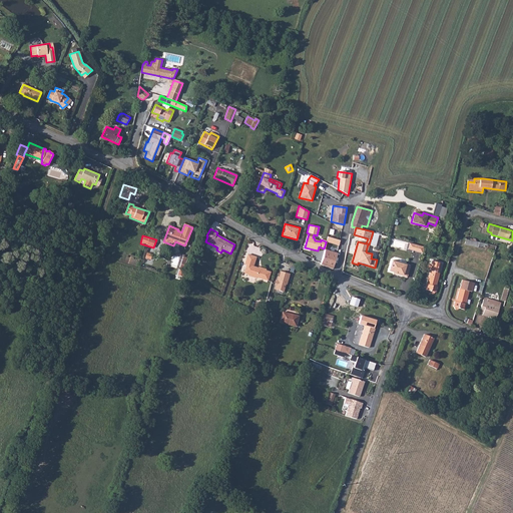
[(327,236),(326,241),(326,242),(338,246),(340,240),(327,236)]
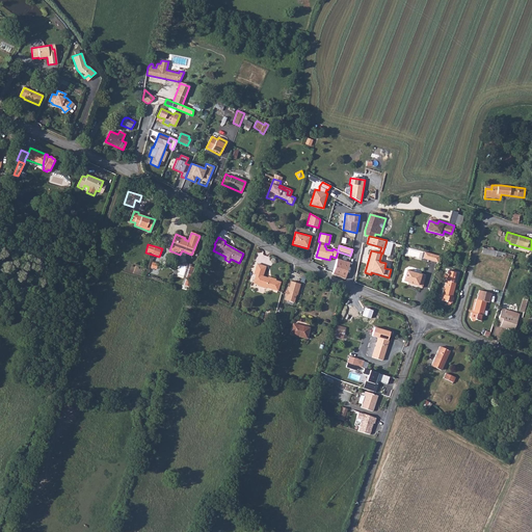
[(482,248),(481,255),(504,258),(505,253),(482,248)]
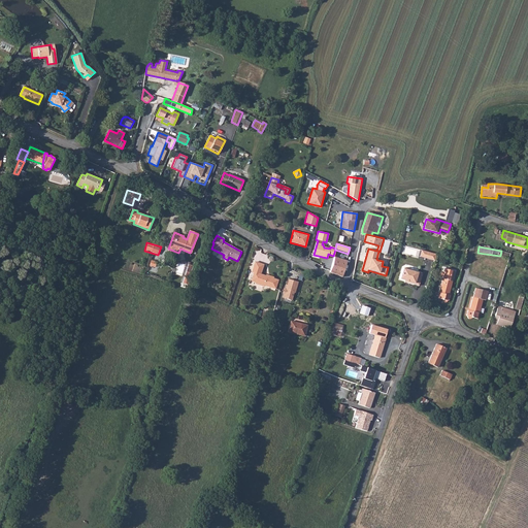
[(421,250),(419,257),(433,260),(435,254),(421,250)]
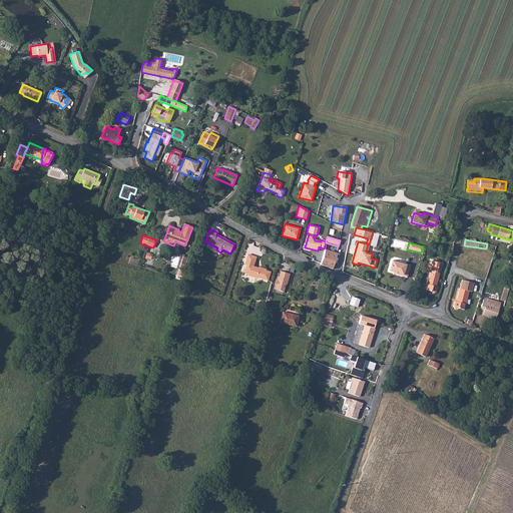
[(337,253),(325,249),(321,265),(332,269),(337,253)]
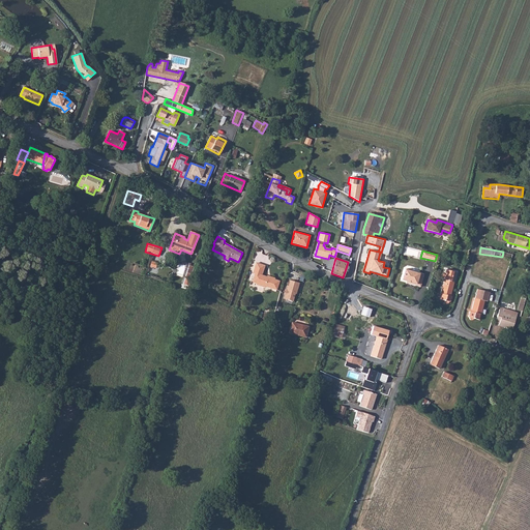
[(264,266),(256,263),(253,272),(255,273),(252,282),(257,283),(256,285),(264,287),(265,286),(276,290),(278,282),(274,280),(274,278),(267,276),(267,277),(261,275),(264,266)]
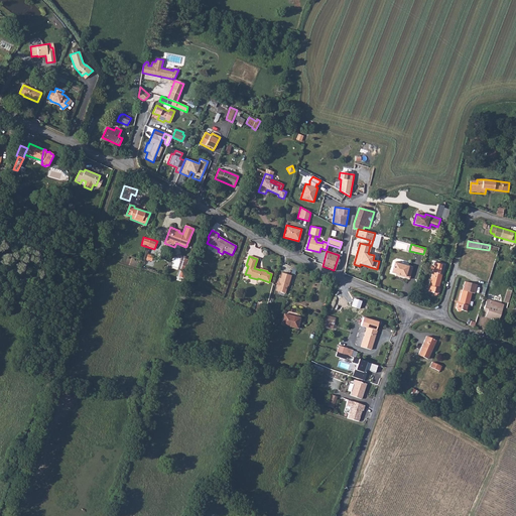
[(400,275),(400,276),(409,278),(412,267),(393,262),(391,272),(400,275)]
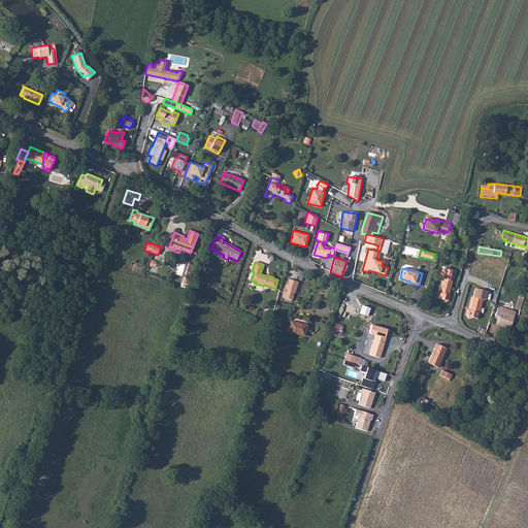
[(447,301),(448,300),(449,300),(451,295),(449,294),(452,281),(451,281),(454,270),(443,268),(441,278),(442,278),(438,292),(439,292),(438,298),(443,299),(443,300),(443,301),(444,302),(446,302),(447,302),(447,301)]
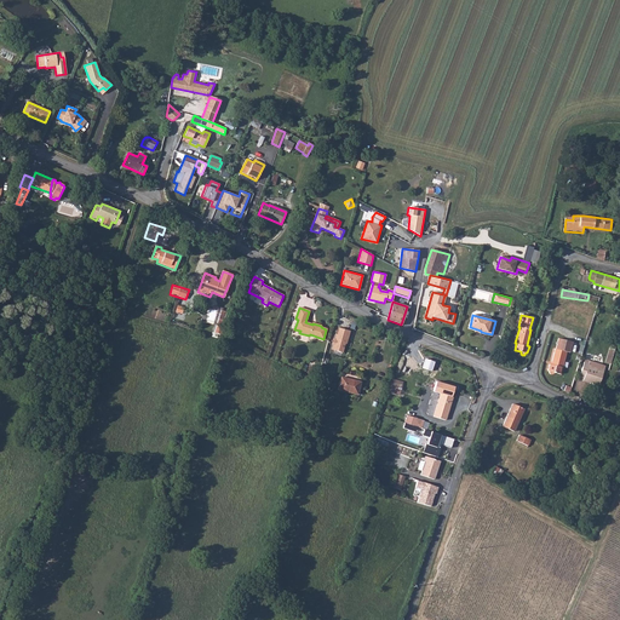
[(350,331),(339,328),(337,334),(336,334),(334,338),(333,338),(332,345),(336,345),(334,350),(343,352),(345,344),(346,344),(350,331)]
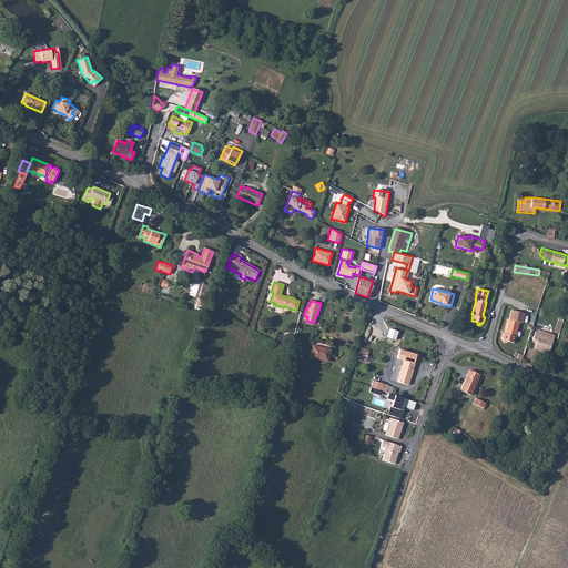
[(507,342),(507,341),(513,342),(514,336),(515,336),(519,322),(523,323),(525,313),(511,310),(509,320),(508,318),(505,333),(504,333),(501,340),(503,340),(504,341),(504,342),(505,343),(506,342),(507,342)]
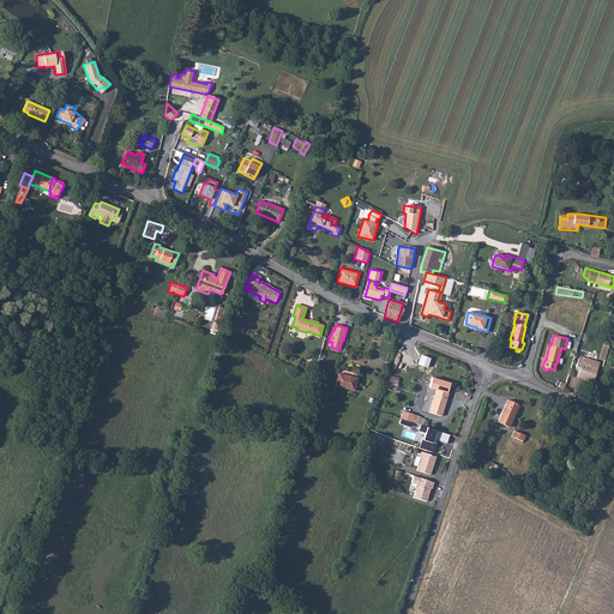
[(577,377),(588,380),(594,361),(583,357),(579,356),(573,374),(577,375),(577,377)]
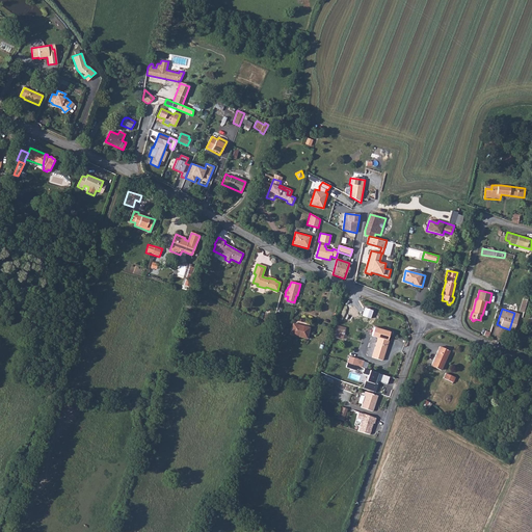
[(514,313),(509,329),(513,330),(519,314),(514,313)]
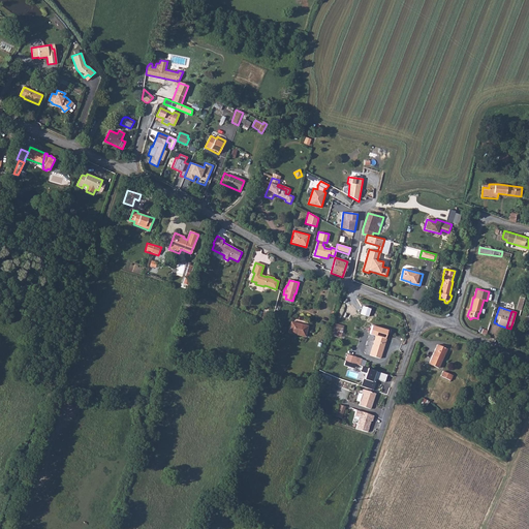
[(307,325),(290,321),(288,333),(304,337),(307,325)]
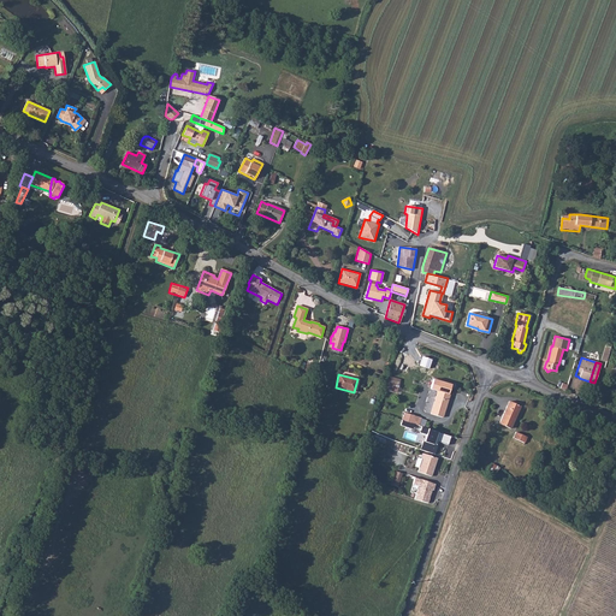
[(388,377),(386,390),(398,392),(400,378),(388,377)]
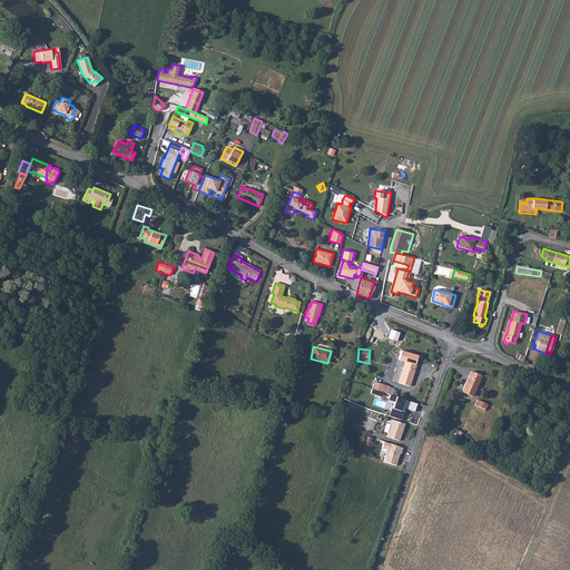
[(418,356),(401,351),(397,360),(404,362),(399,382),(410,385),(415,365),(418,356)]
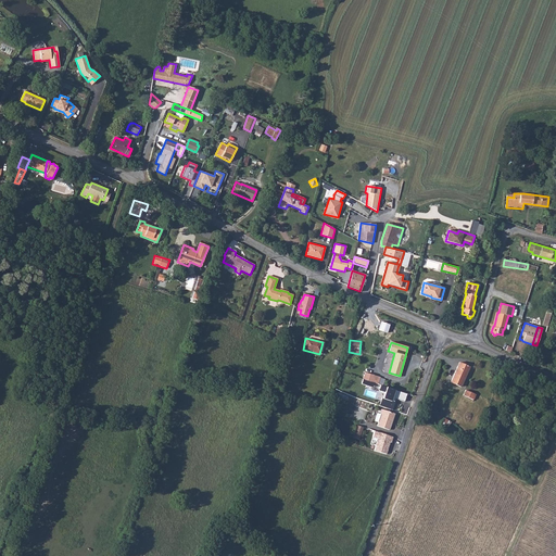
[(469,367),(459,363),(451,382),(460,387),(469,367)]
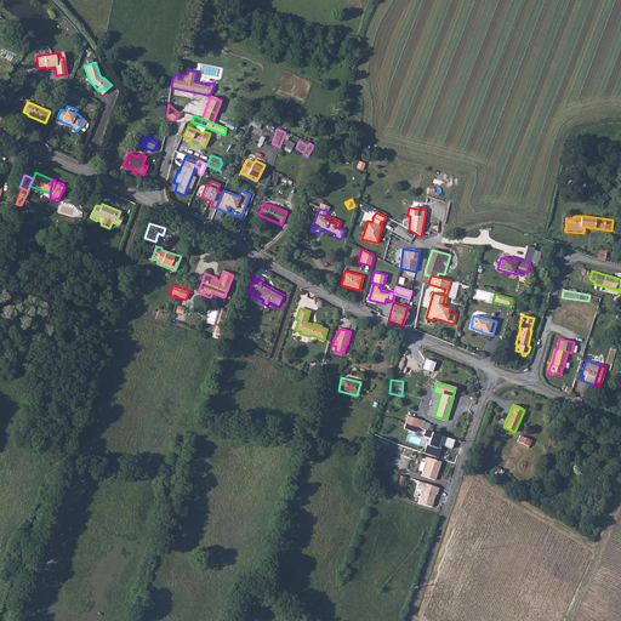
[(408,416),(405,423),(421,429),(425,421),(408,416)]
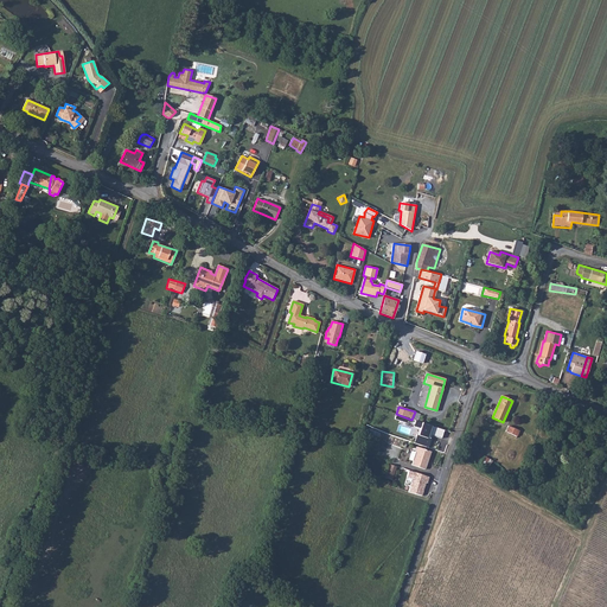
[(430,426),(415,421),(410,432),(416,434),(413,442),(428,447),(430,440),(426,439),(430,426)]
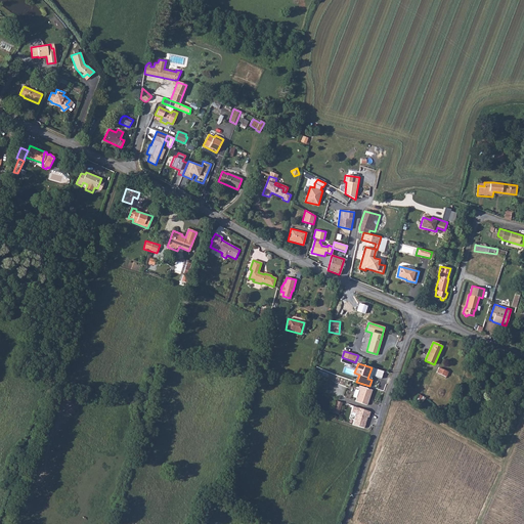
[(448,372),(439,367),(436,373),(445,377),(448,372)]
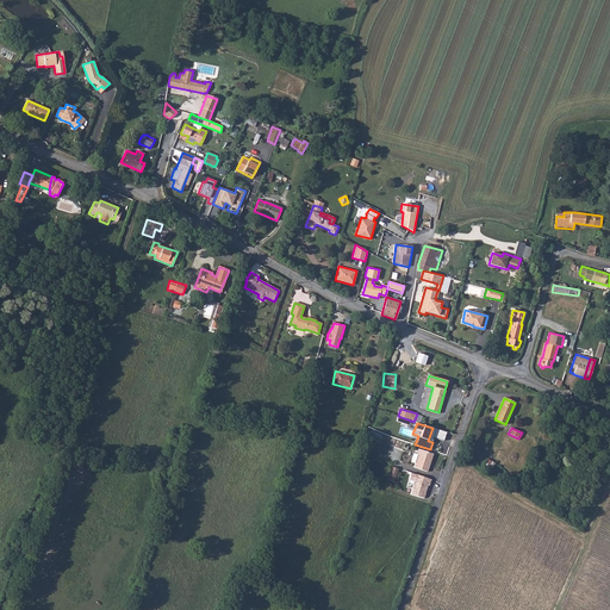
[(416,454),(417,455),(414,467),(427,471),(433,454),(418,449),(416,454)]
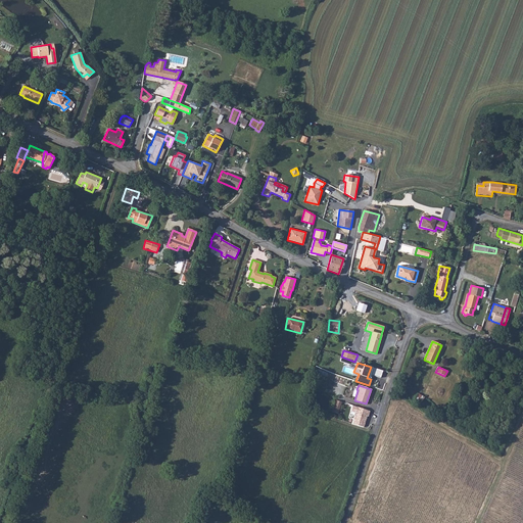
[(418,393),(414,400),(419,403),(424,397),(418,393)]
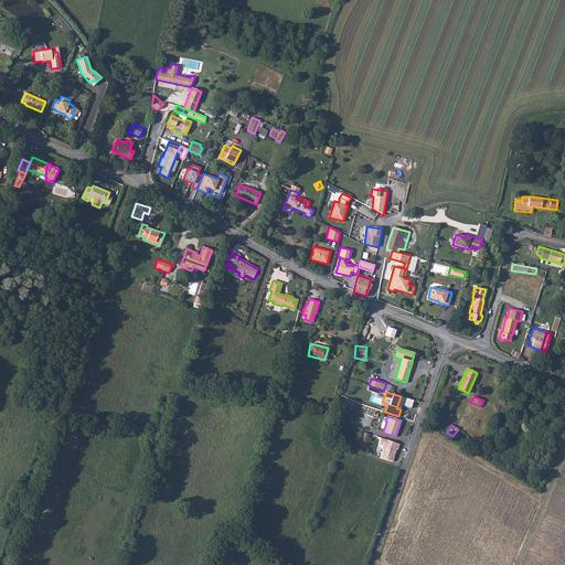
[(364,447),(369,434),(362,432),(358,445),(364,447)]
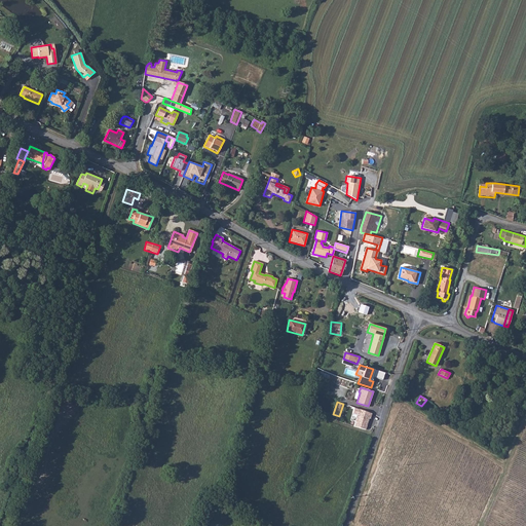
[(372,414),(354,408),(352,414),(358,415),(354,426),(365,429),(369,419),(370,419),(372,414)]
